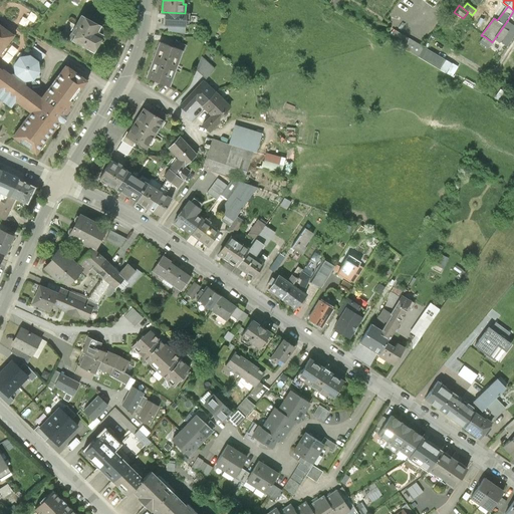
[(34,21),(39,15),(32,11),(28,17),(34,21)]
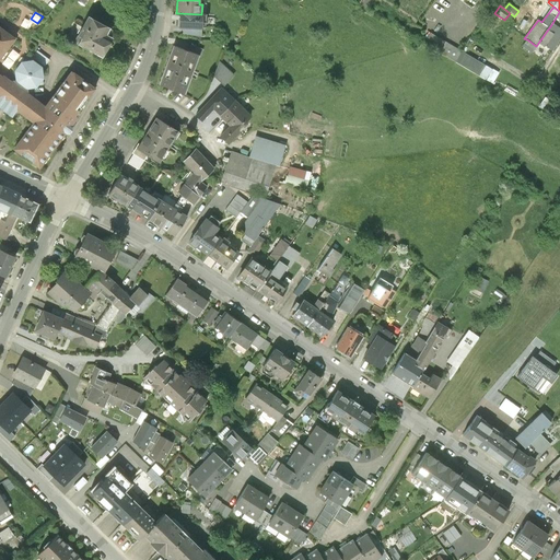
[(201,14),(178,13),(178,27),(206,30),(206,15),(201,14)]
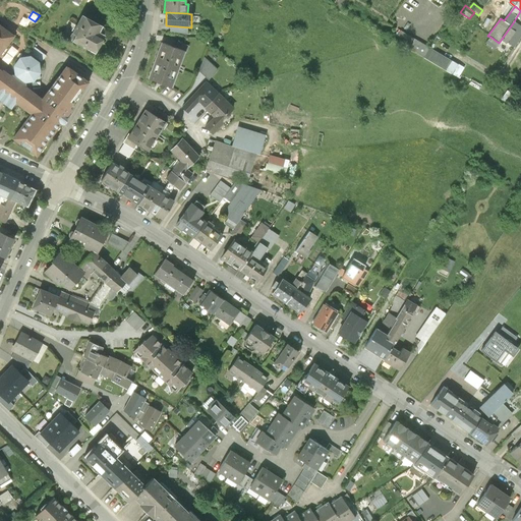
[(106,27),(82,15),(70,39),(96,53),(105,35),(102,34),(106,27)]
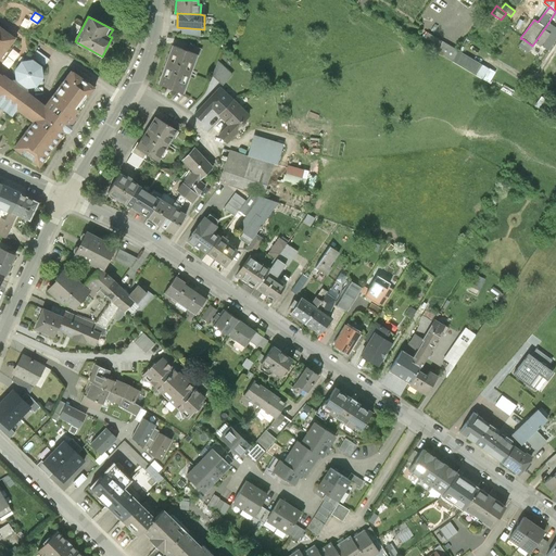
[(555,41),(555,27),(548,23),(535,41),(550,51),(555,41)]
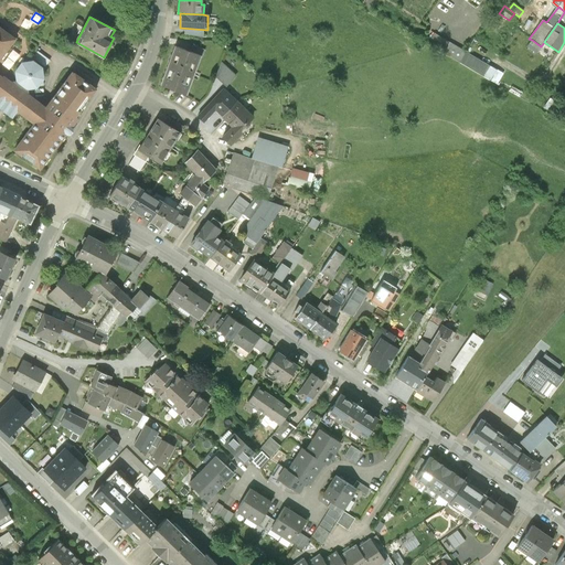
[(0,106),(2,108),(4,106),(6,107),(8,108),(7,112),(13,116),(14,114),(16,114),(18,112),(34,124),(31,129),(29,129),(25,134),(25,135),(22,140),(20,140),(16,147),(16,149),(16,150),(40,168),(42,164),(44,164),(49,158),(49,156),(57,145),(59,145),(64,137),(64,136),(65,134),(66,135),(71,134),(73,130),(72,127),(71,126),(74,123),(73,121),(76,118),(74,116),(77,110),(78,112),(81,108),(82,108),(87,102),(87,99),(89,95),(92,95),(95,91),(94,89),(95,88),(73,73),(72,73),(71,73),(67,77),(67,80),(65,83),(63,83),(57,91),(59,92),(54,97),(53,97),(48,104),(48,106),(45,108),(29,95),(28,94),(27,88),(36,87),(43,78),(42,67),(33,61),(22,63),(16,71),(17,81),(11,83),(8,81),(2,76),(1,78),(0,76),(0,57),(1,59),(6,52),(6,50),(10,44),(11,44),(14,41),(13,40),(14,39),(0,28),(0,106)]
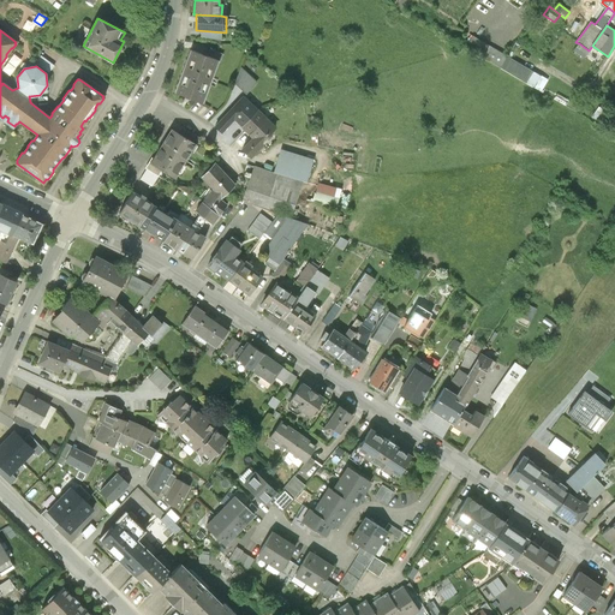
[(548,81),(472,36),(466,48),(542,93),(548,81)]
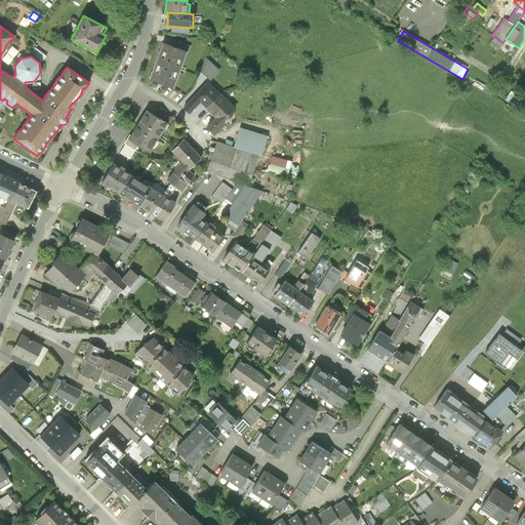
[(502,43),(494,37),(489,44),(497,50),(502,43)]
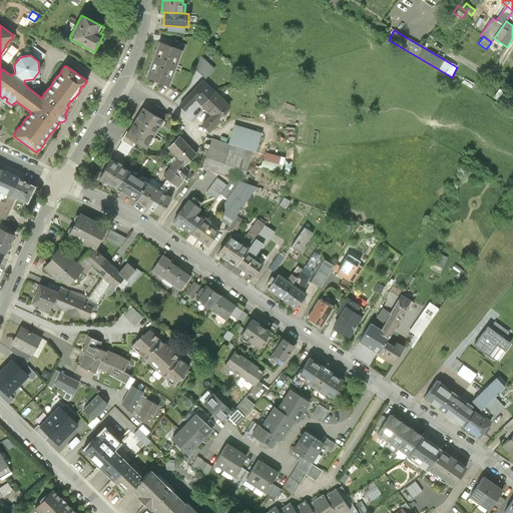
[(175,41),(172,47),(182,51),(183,51),(185,46),(175,41)]
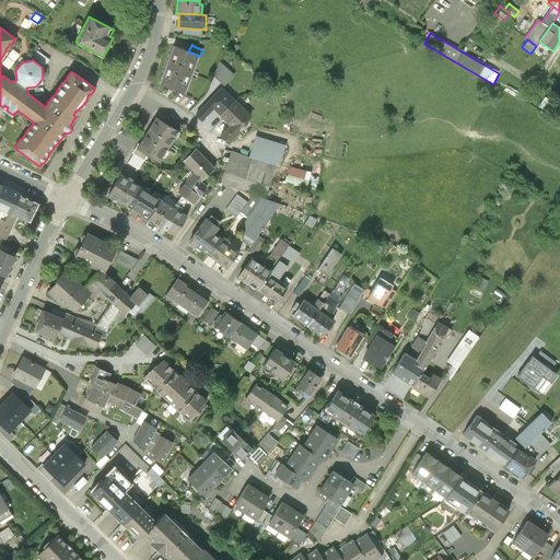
[(166,65),(191,74),(199,56),(188,51),(174,46),(166,65)]
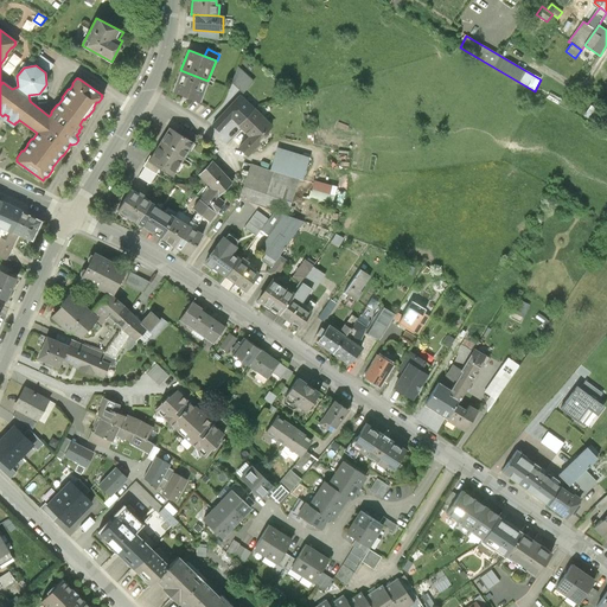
[(53,65),(40,56),(34,62),(49,71),(53,65)]
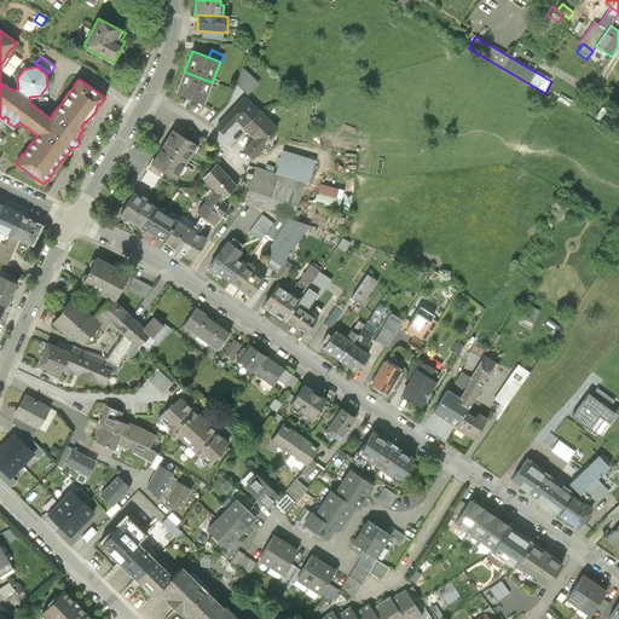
[(259,84),(242,68),(236,85),(247,96),(259,84)]
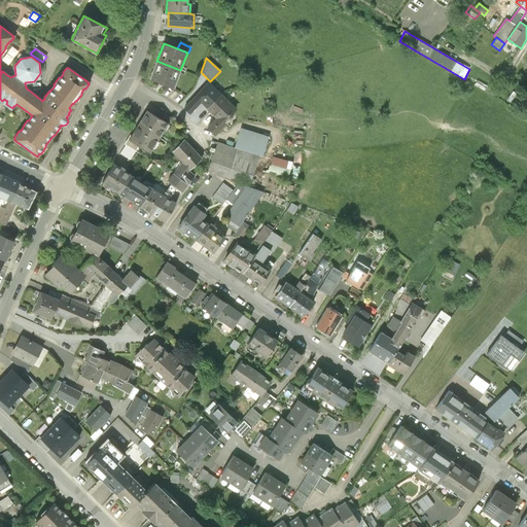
[(180,70),(156,61),(150,78),(174,88),(180,70)]
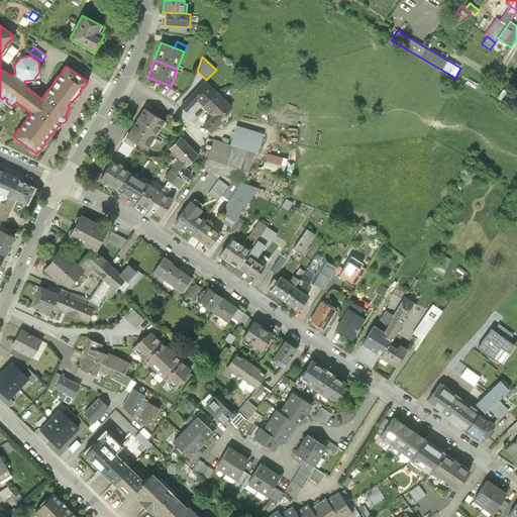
[(478,85),(469,79),(466,83),(476,89),(478,85)]
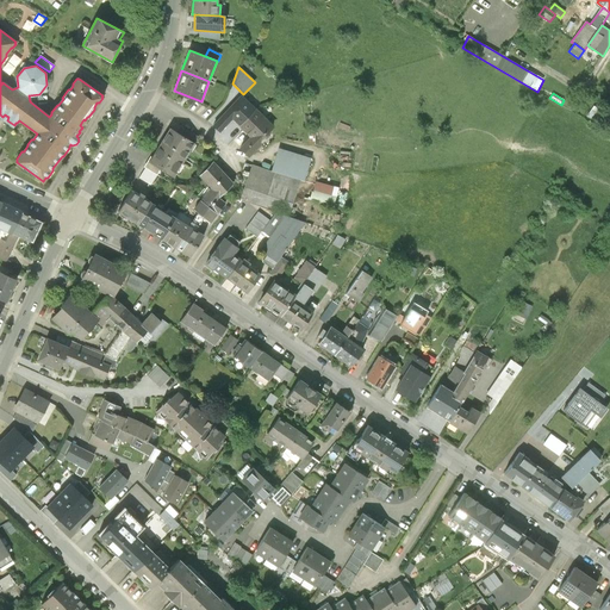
[(238,129),(255,111),(241,97),(212,126),(219,135),(231,122),(238,129)]
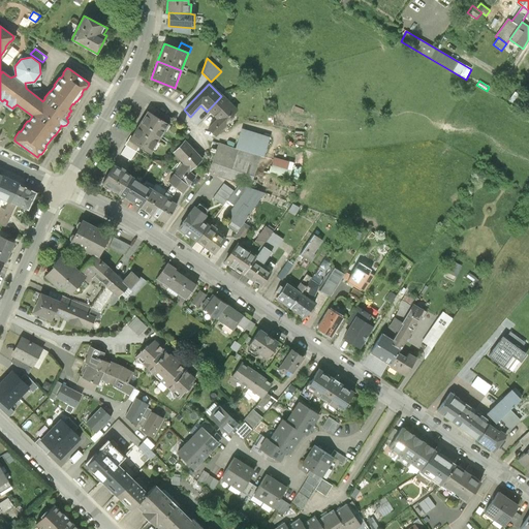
[(523,90),(519,87),(509,100),(515,103),(523,90)]
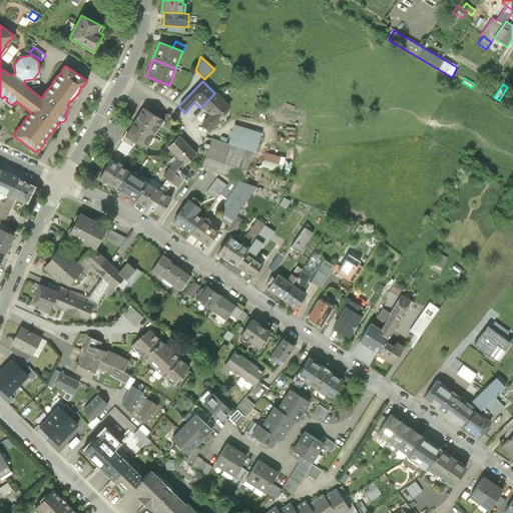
[(229,108),(214,93),(200,108),(209,117),(200,126),(207,133),(218,123),(216,120),(229,108)]
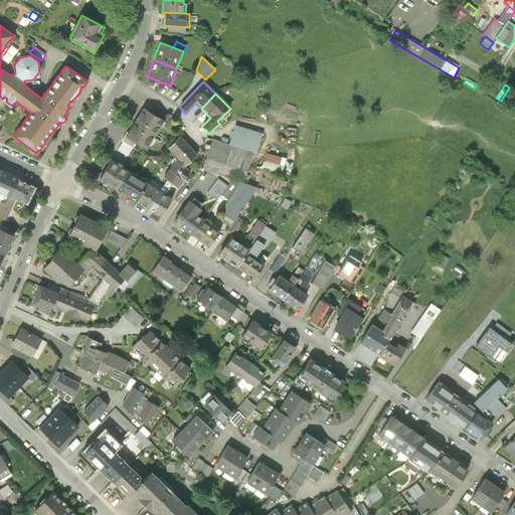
[(152,108),(149,113),(165,122),(168,117),(152,108)]
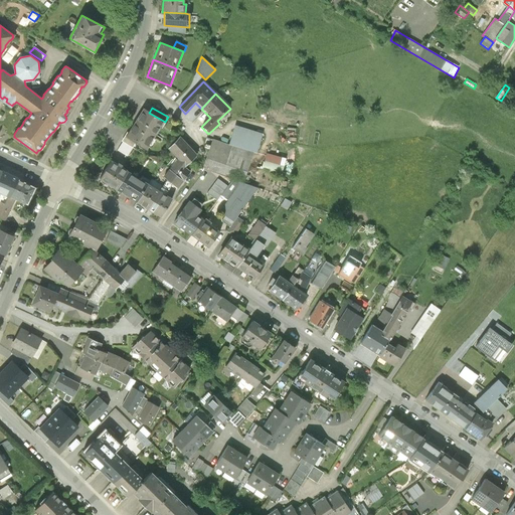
[(149,113),(144,109),(135,124),(155,136),(161,127),(163,128),(166,123),(165,122),(149,113)]
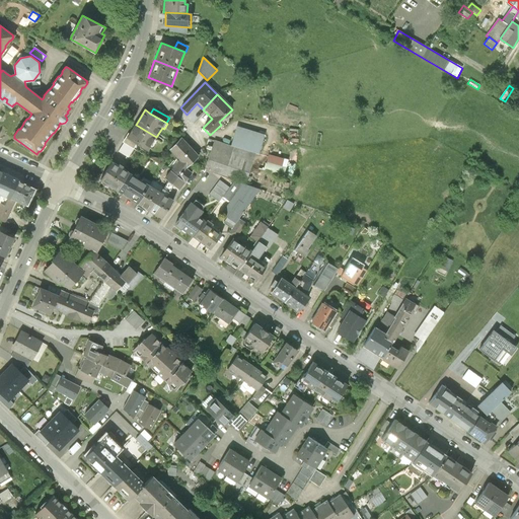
[(156,137),(136,125),(129,135),(127,139),(136,145),(148,152),(156,137)]
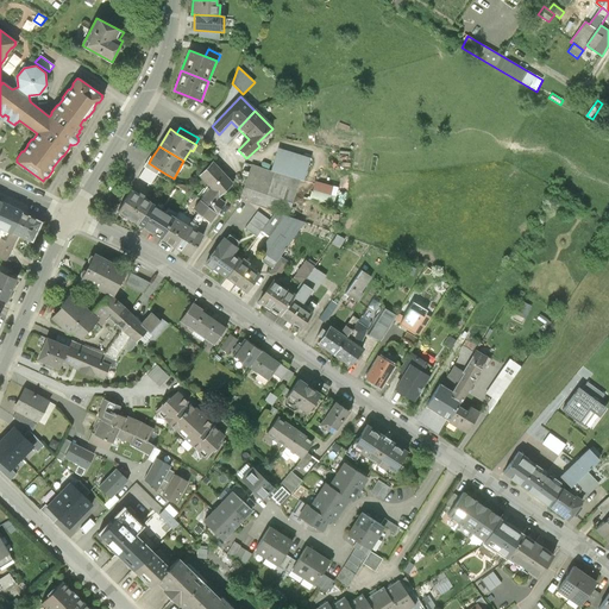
[(311,159),(278,149),(270,171),(300,182),(303,182),(311,159)]
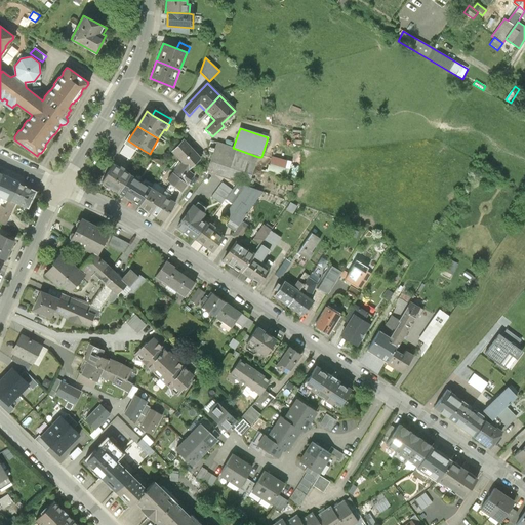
[(128,140),(130,136),(128,135),(123,145),(124,146),(134,152),(137,147),(128,140)]
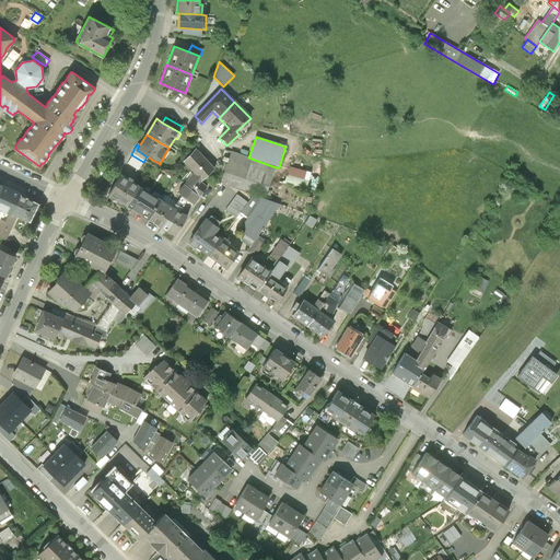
[(214,170),(196,150),(182,163),(193,174),(200,183),(214,170)]
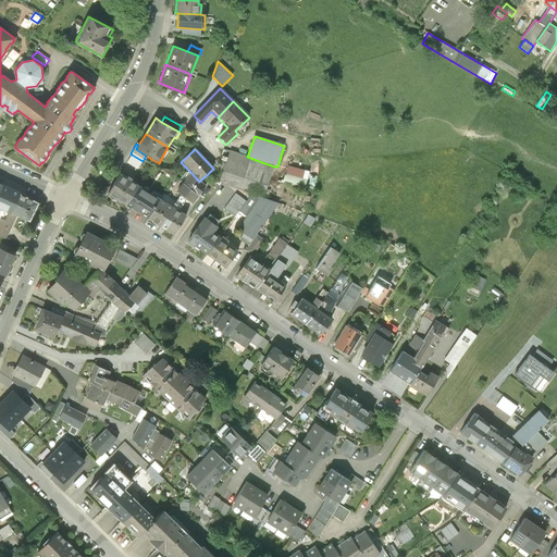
[(274,166),(247,157),(230,151),(219,183),(251,194),(263,198),(274,166)]
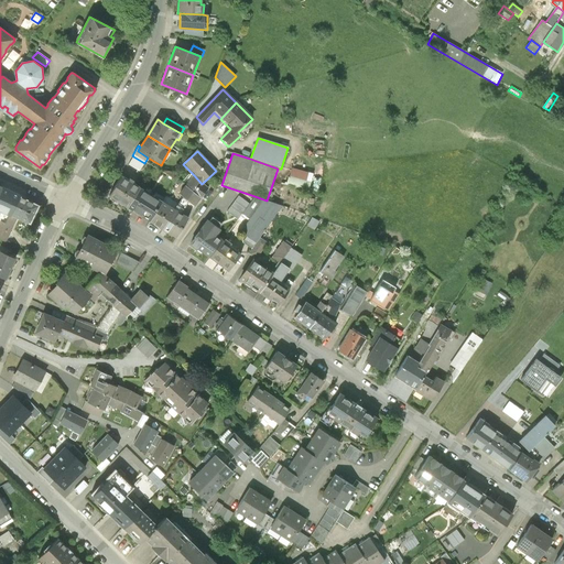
[(144,163),(133,156),(128,165),(139,172),(144,163)]
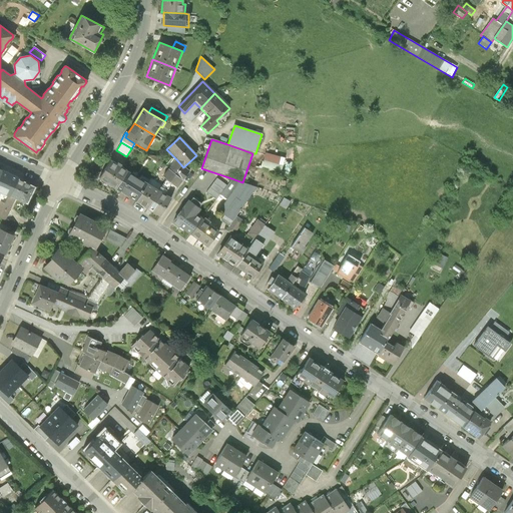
[(263,158),(278,163),(280,156),(265,151),(263,158)]
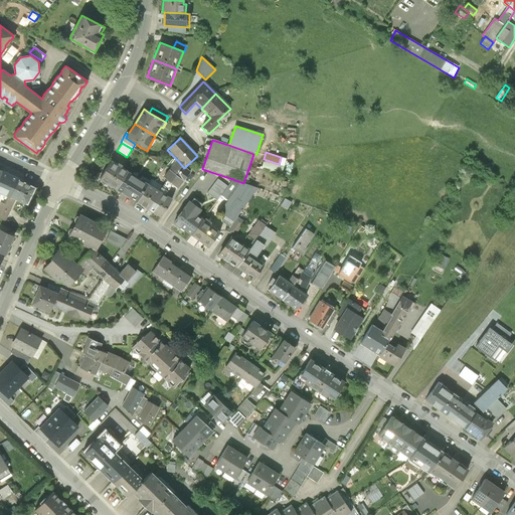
[(279,164),(264,159),(261,168),(283,174),(285,166),(279,164)]
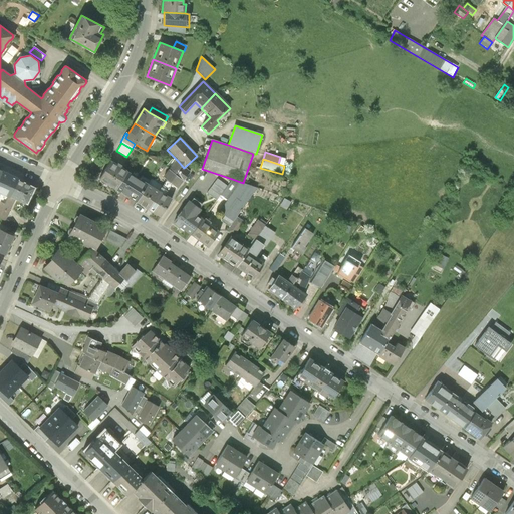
[(184,168),(177,160),(163,178),(166,181),(172,185),(177,189),(190,174),(184,168)]
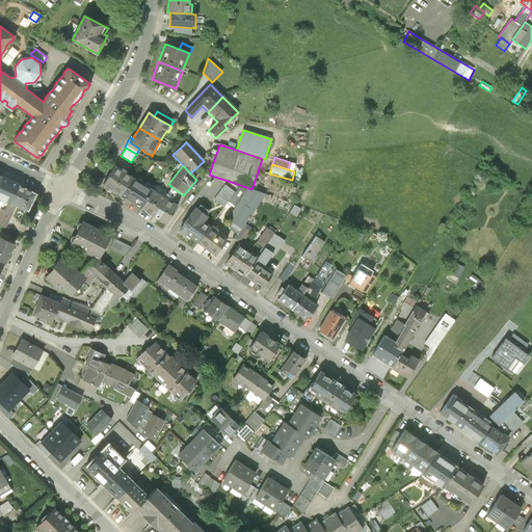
[(121,171),(114,167),(102,187),(121,200),(133,180),(126,175),(127,174),(122,170),(121,171)]
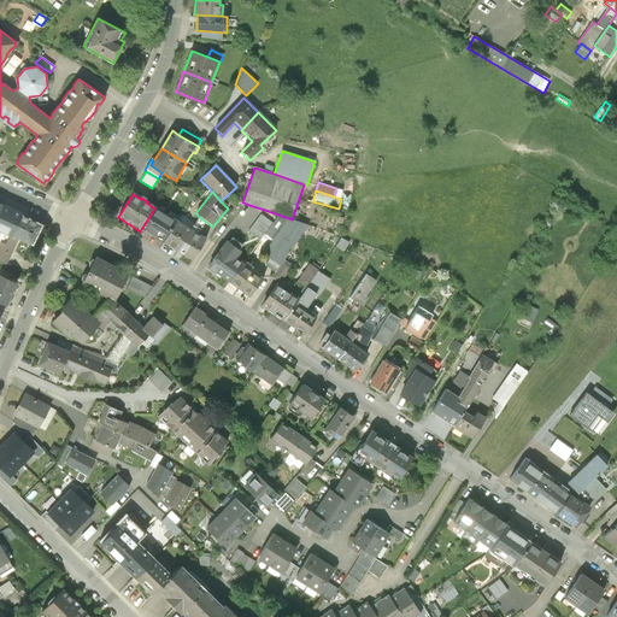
[(23,216),(3,206),(0,211),(0,230),(7,235),(12,238),(23,216)]
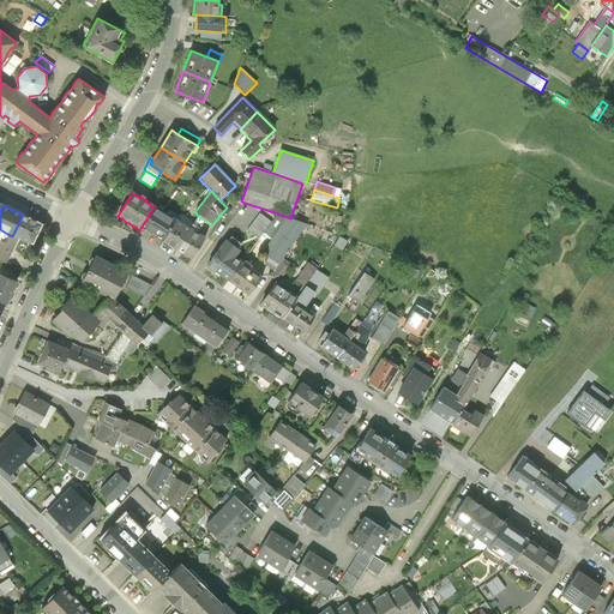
[(239,206),(230,217),(236,221),(244,210),(239,206)]
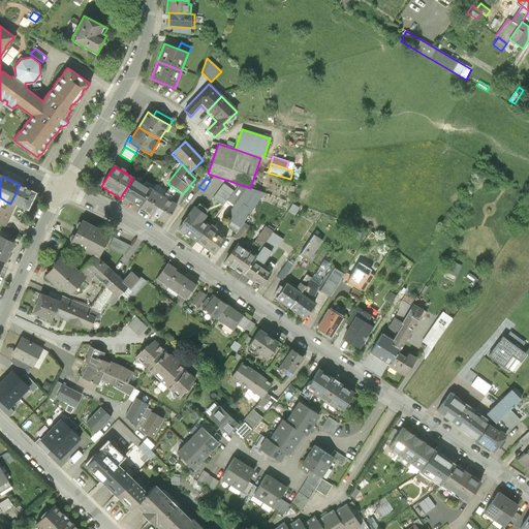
[(132,179),(120,198),(139,210),(153,191),(132,179)]
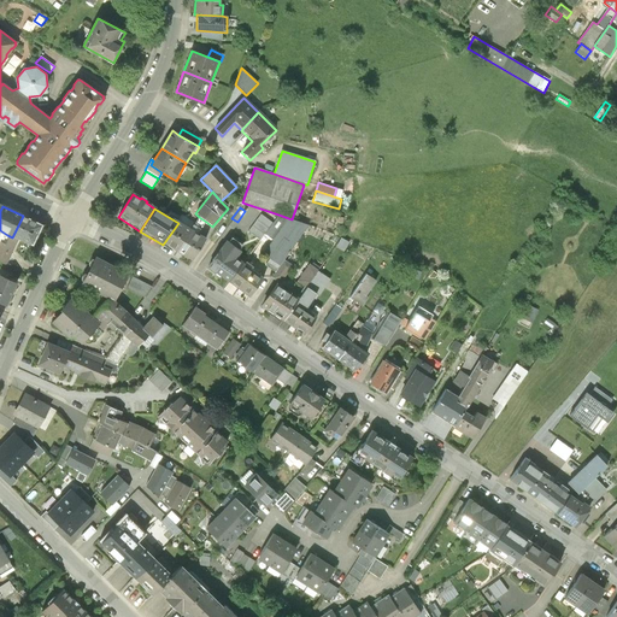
[(260,239),(274,221),(263,212),(248,230),(260,239)]
